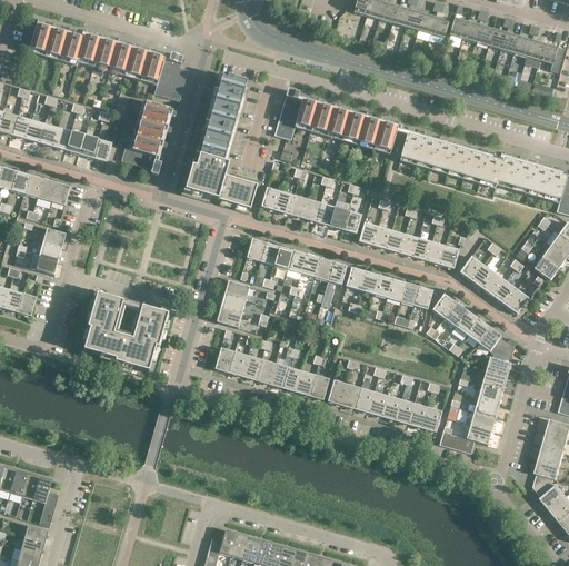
[(356,0),(353,11),(366,15),(370,0),(356,0)]
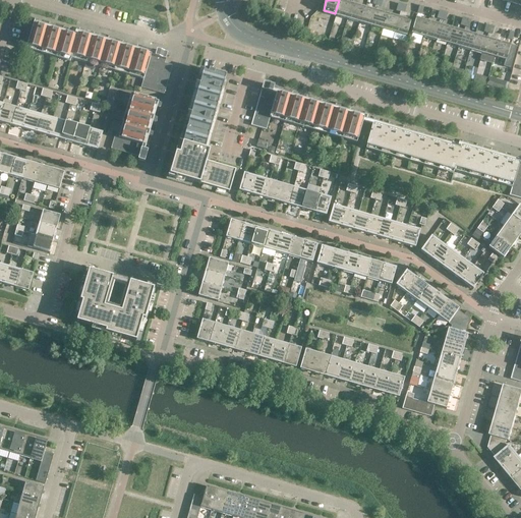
[(351,1),(347,0),(339,0),(335,13),(347,16),(351,1)]
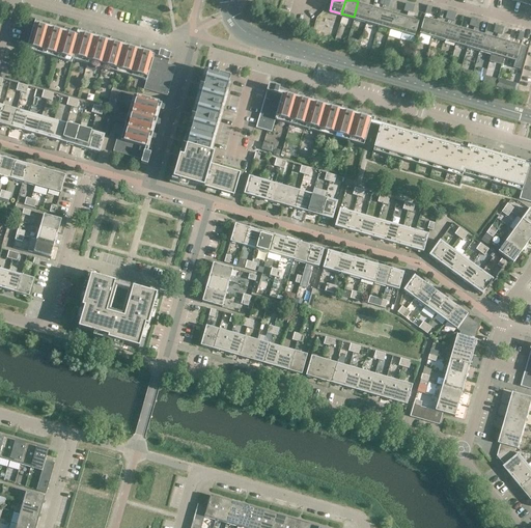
[(370,4),(358,1),(354,17),(365,21),(370,4)]
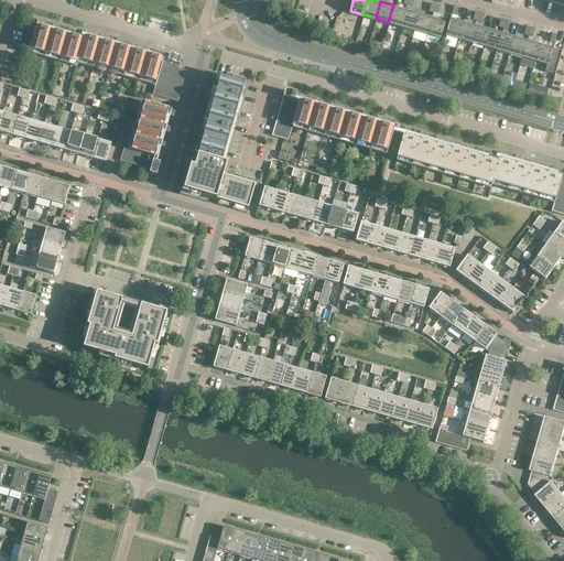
[(407,9),(393,4),(388,22),(401,25),(407,9)]
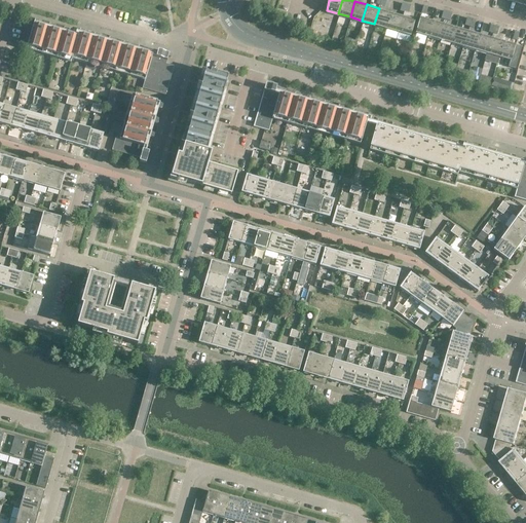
[(390,11),(379,8),(374,24),(386,27),(390,11)]
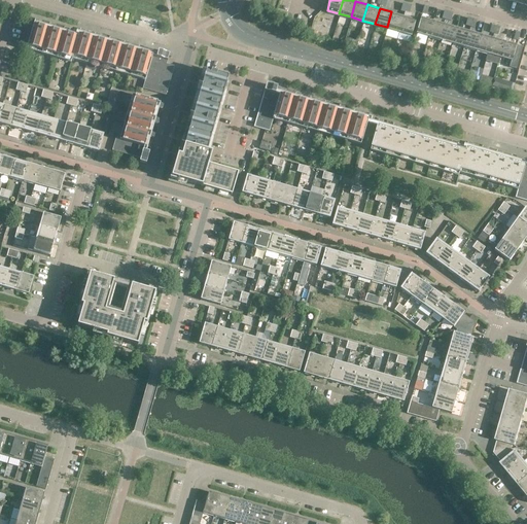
[(403,14),(391,11),(387,27),(398,31),(403,14)]
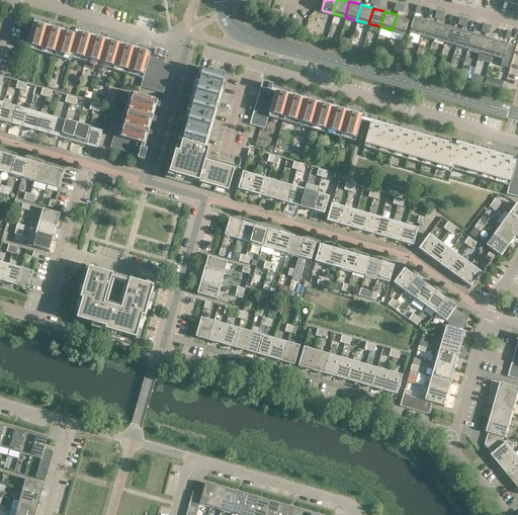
[(408,18),(397,14),(392,30),(404,33),(408,18)]
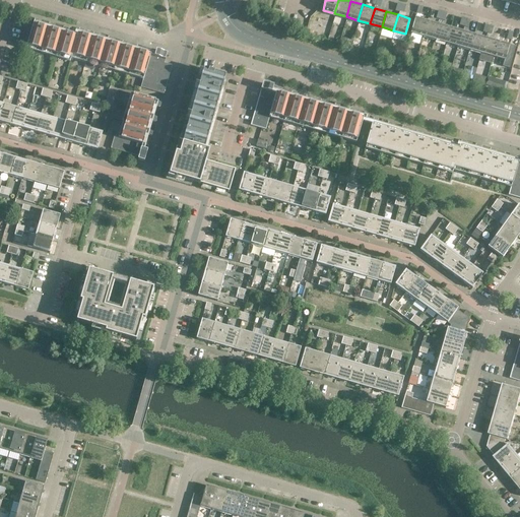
[(410,30),(421,35),(427,18),(414,15),(410,30)]
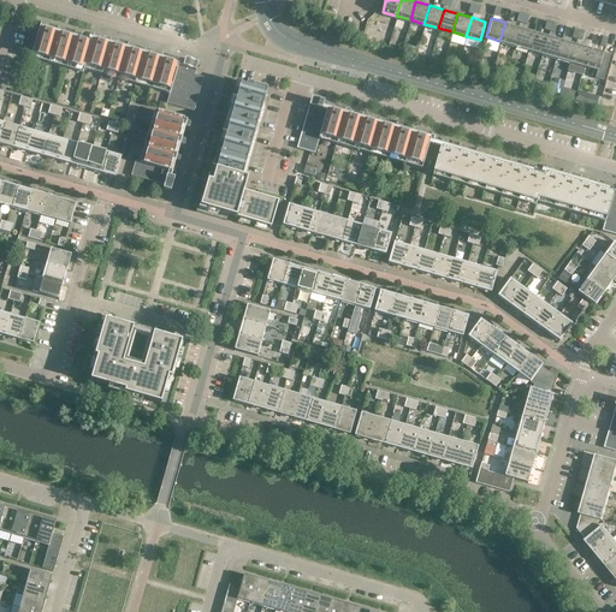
[(47,21),(41,19),(31,52),(84,67),(84,64),(170,88),(166,100),(194,108),(203,75),(194,72),(197,60),(179,55),(178,59),(166,55),(167,52),(163,51),(161,54),(149,51),(150,47),(144,45),(143,49),(132,46),(134,42),(128,40),(126,45),(116,41),(117,37),(111,35),(110,40),(99,36),(100,33),(94,30),(93,34),(89,34),(88,37),(80,35),(81,30),(75,29),(73,33),(63,30),(64,25),(58,24),(57,28),(46,24),(47,21)]
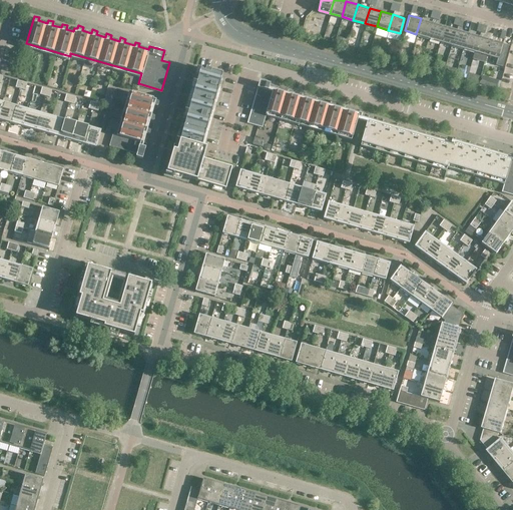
[(433,22),(421,18),(416,34),(428,37),(433,22)]
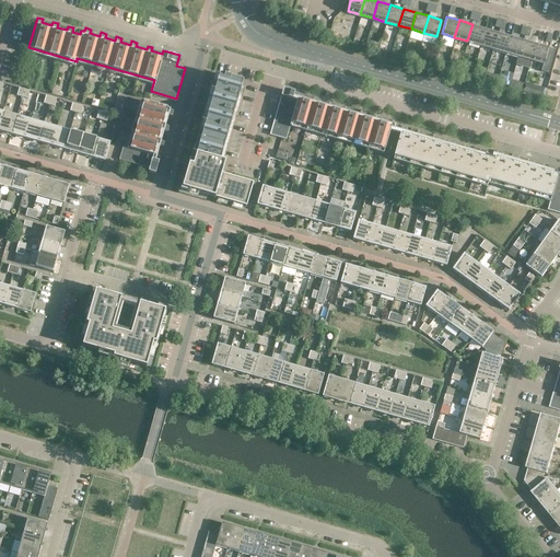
[(485,27),(473,24),(467,41),(480,44),(485,27)]
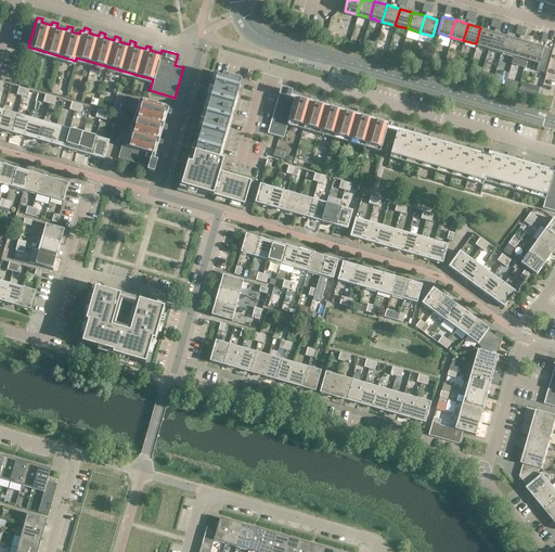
[(493,30),(480,27),(476,43),(488,48),(493,30)]
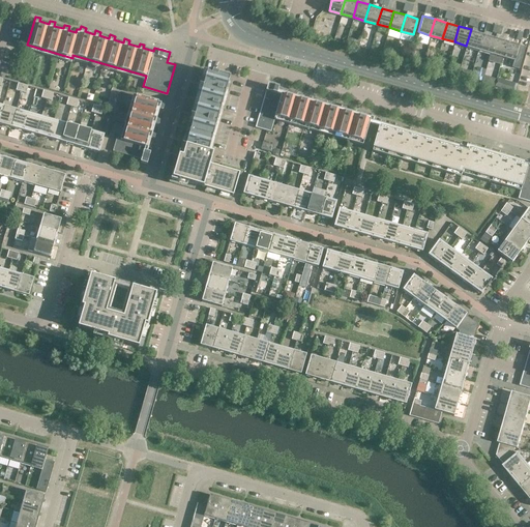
[(482,33),(471,29),(466,46),(478,49),(482,33)]
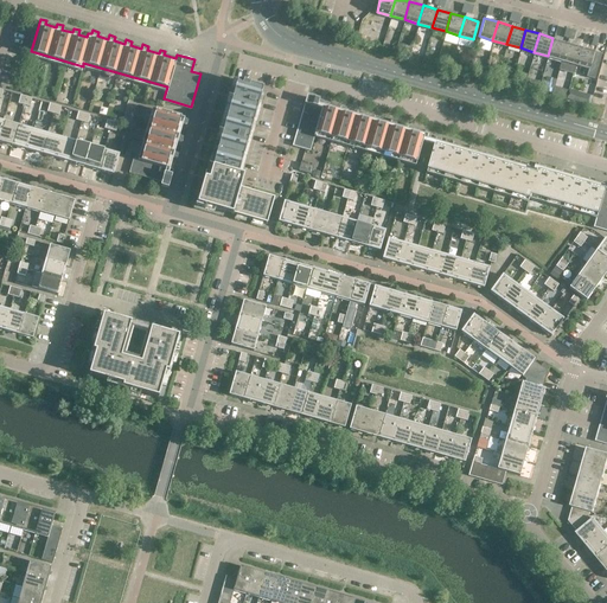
[(567,42),(553,38),(548,56),(562,59),(567,42)]
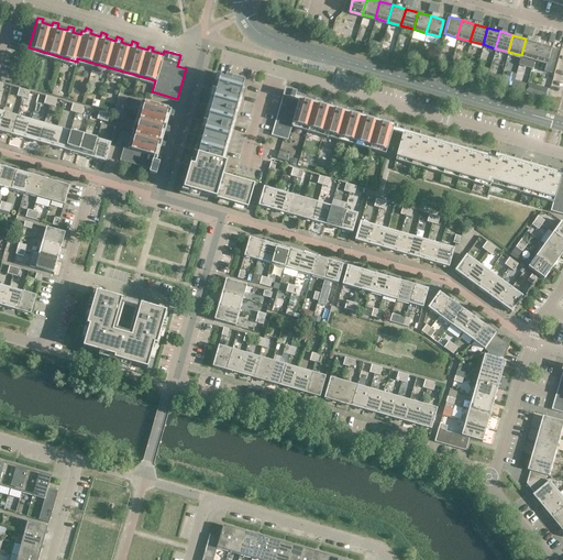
[(539,42),(526,39),(521,55),(533,59),(539,42)]
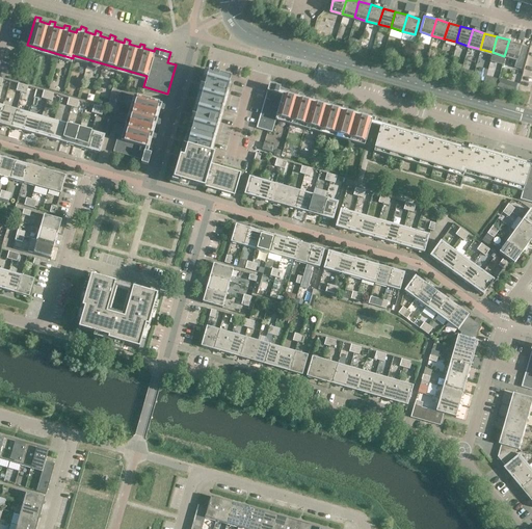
[(521,44),(509,40),(504,56),(515,59),(516,59),(521,44)]
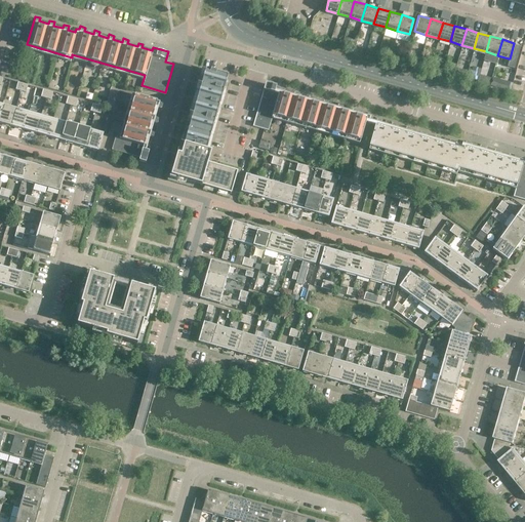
[(514,43),(510,58),(509,58),(508,65),(514,66),(520,44),(514,43)]
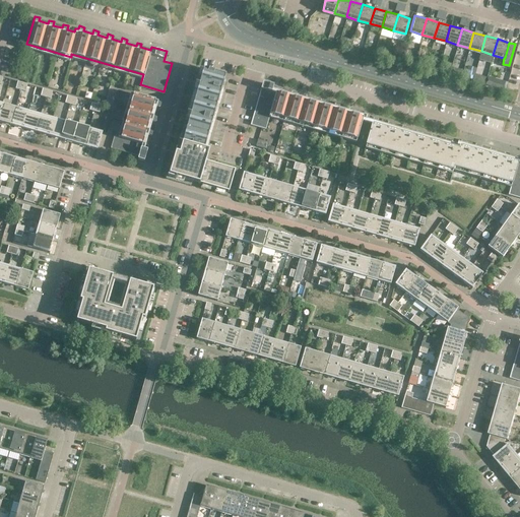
[(390,47),(387,55),(399,58),(401,53),(397,52),(398,49),(390,47)]
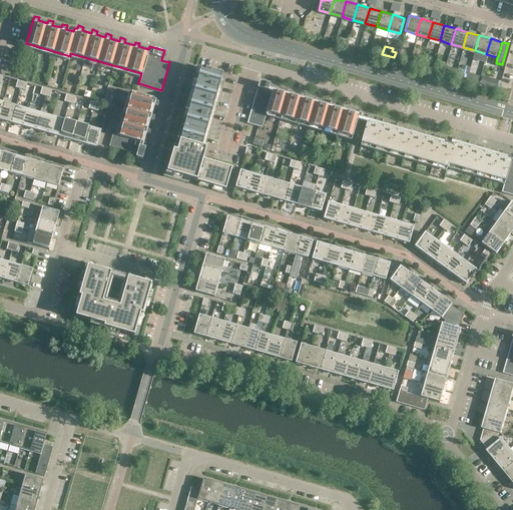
[(403,53),(401,59),(408,61),(410,54),(403,53)]
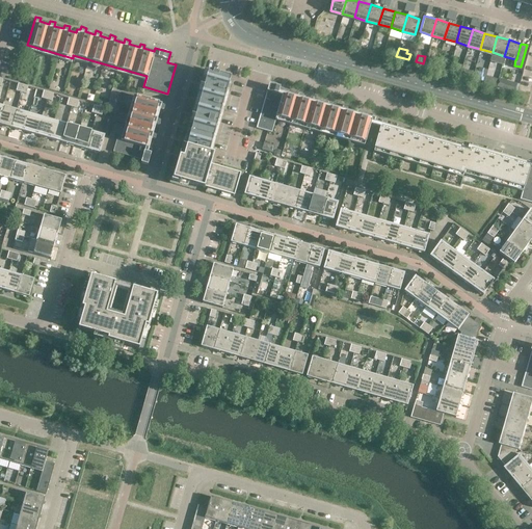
[(211,152),(230,89),(232,79),(229,79),(230,75),(208,69),(190,128),(187,127),(173,177),(204,186),(204,185),(234,194),(240,172),(210,163),(213,153),(211,152)]
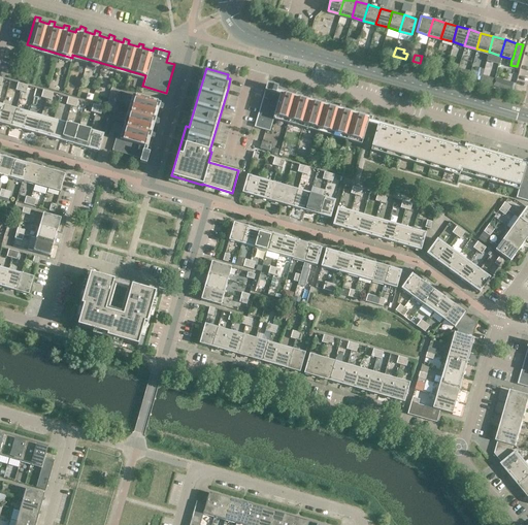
[(495,75),(493,85),(502,87),(504,78),(495,75)]
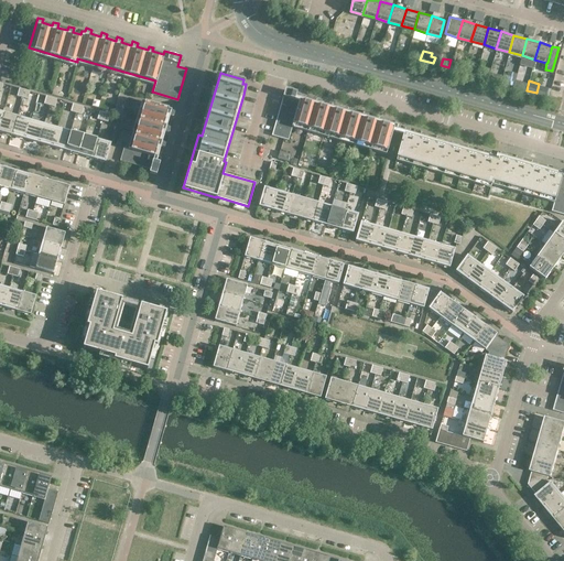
[(301,92),(284,87),(281,100),(272,129),(271,133),(288,138),(292,122),(387,149),(394,122),(382,119),(383,116),(378,114),(377,118),(367,115),(368,111),(362,110),(361,114),(351,110),(353,107),(347,106),(346,109),(336,106),(337,103),(332,101),(331,105),(321,101),(322,98),(316,97),(315,100),(305,97),(306,94),(301,92)]
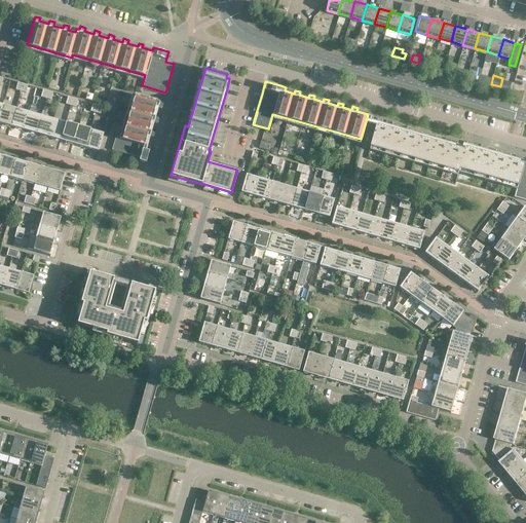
[(135,94),(130,108),(122,137),(115,136),(112,147),(140,155),(139,159),(146,160),(150,145),(147,144),(150,135),(153,136),(154,131),(151,129),(154,119),(157,120),(158,116),(155,115),(158,105),(161,106),(162,101),(135,94)]
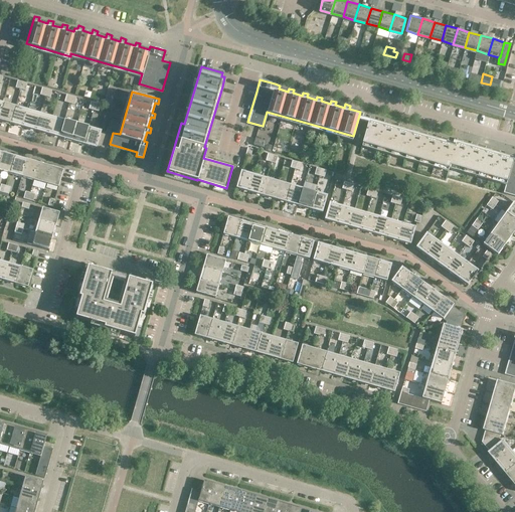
[(15,104),(3,101),(0,111),(0,118),(10,122),(15,104)]
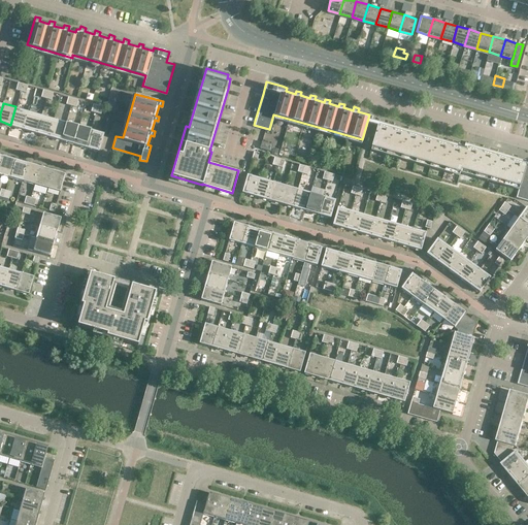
[(28,110),(15,106),(10,125),(23,128),(28,110)]
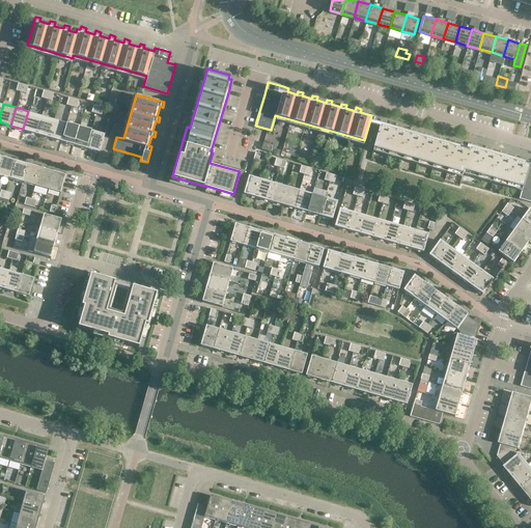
[(40,114),(28,111),(23,129),(35,133),(40,114)]
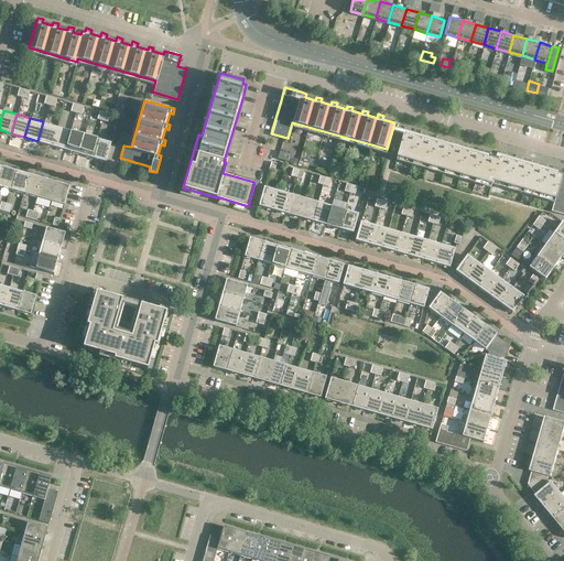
[(57,126),(43,121),(38,141),(52,144),(57,126)]
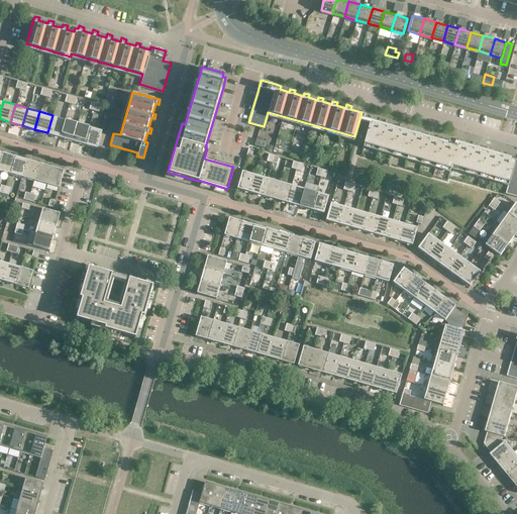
[(65,118),(53,115),(47,132),(60,135),(65,118)]
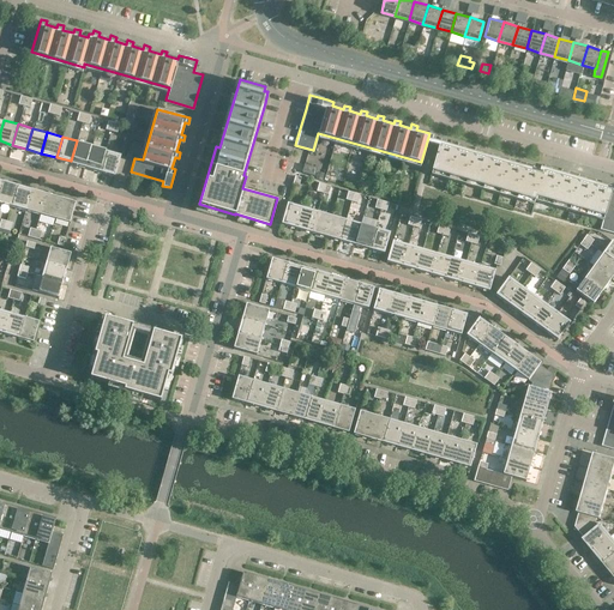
[(446,138),(440,137),(432,169),(535,199),(536,195),(603,215),(600,227),(613,230),(613,182),(612,182),(612,186),(600,182),(601,179),(595,177),(594,181),(583,177),(584,174),(578,173),(577,176),(566,173),(567,169),(561,167),(560,171),(549,168),(551,164),(545,162),(543,167),(540,165),(539,169),(530,167),(531,163),(525,161),(524,164),(513,162),(515,157),(509,156),(507,159),(497,157),(498,152),(492,151),(491,155),(480,152),(481,148),(475,146),(474,150),(462,146),(463,143),(457,142),(456,145),(445,142),(446,138)]
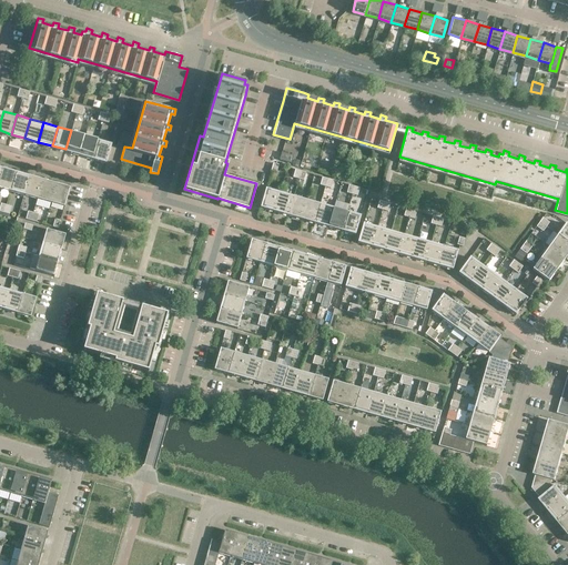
[(84,134),(71,130),(66,149),(79,153),(84,134)]
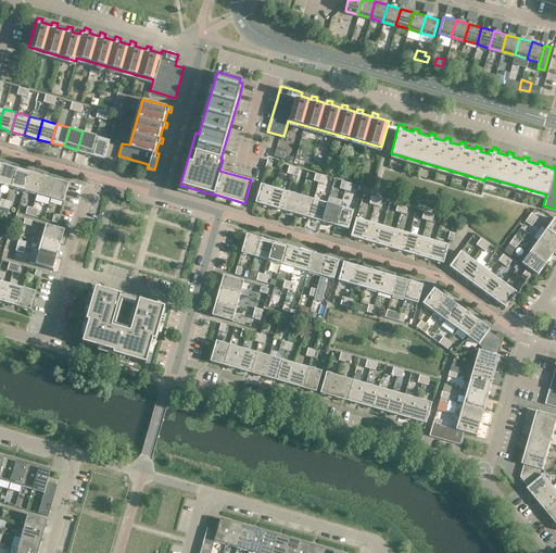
[(96,135),(83,132),(77,150),(90,153),(96,135)]
